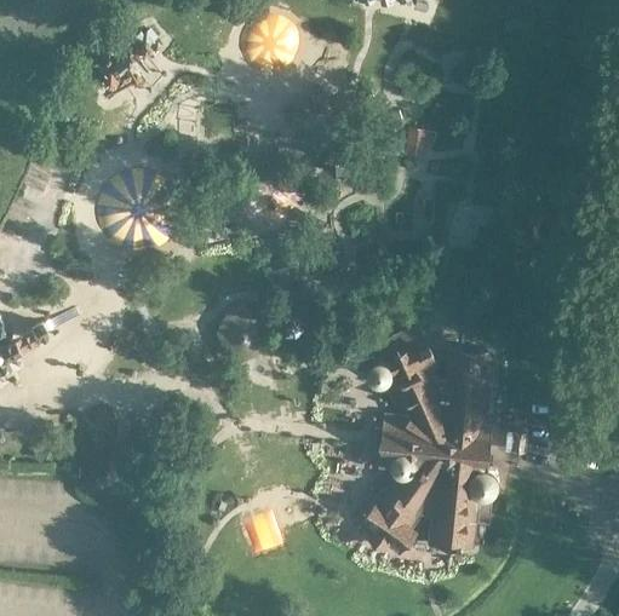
[(103,58),(92,65),(101,74),(97,78),(105,86),(108,84),(114,91),(141,68),(135,61),(138,57),(143,63),(156,53),(154,50),(159,47),(155,42),(152,45),(150,45),(142,35),(121,51),(110,35),(93,49),(103,58)]
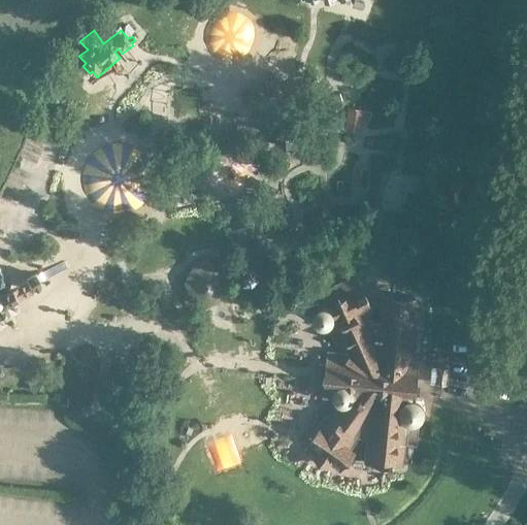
[(352,111),(348,132),(360,134),(364,115),(352,111)]
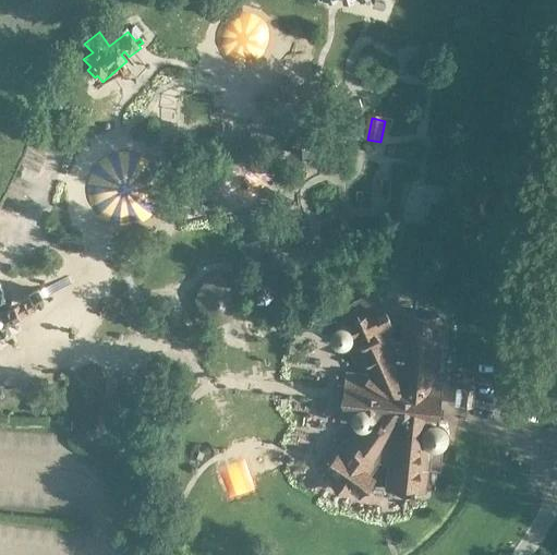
[(290,142),(289,155),(311,156),(312,143),(290,142)]
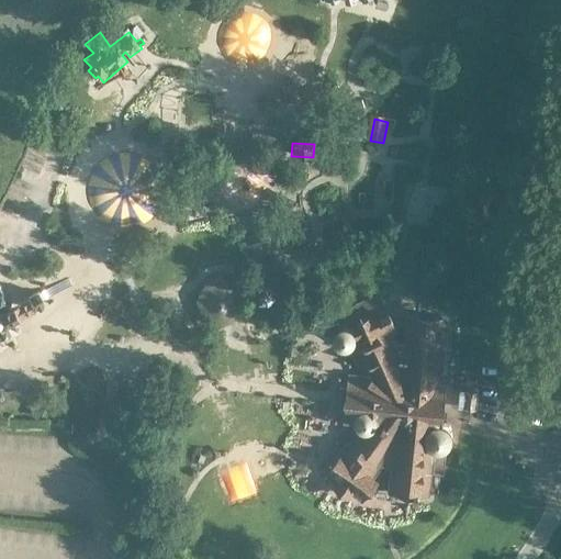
[(329,200),(317,208),(323,214),(333,207),(329,200)]
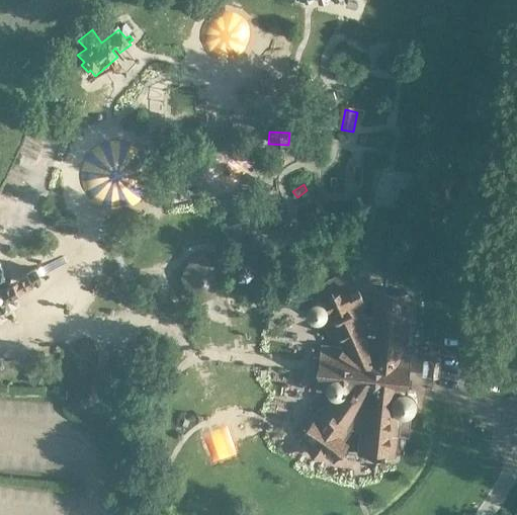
[(451,186),(441,184),(439,198),(448,199),(451,186)]
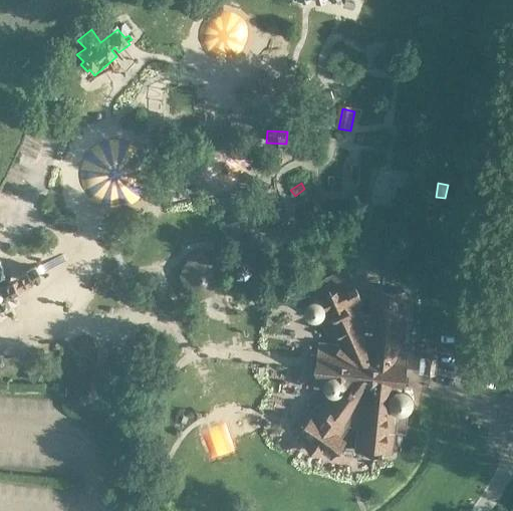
[(426,228),(434,228),(435,219),(416,217),(415,227),(426,228)]
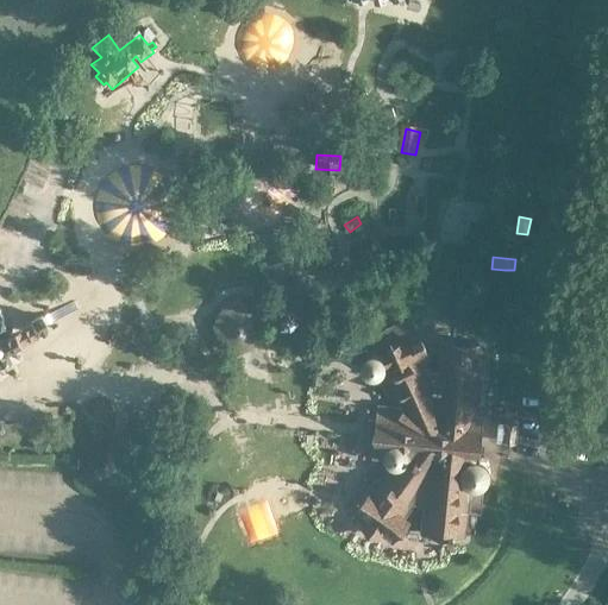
[(483,289),(483,310),(493,310),(494,289),(483,289)]
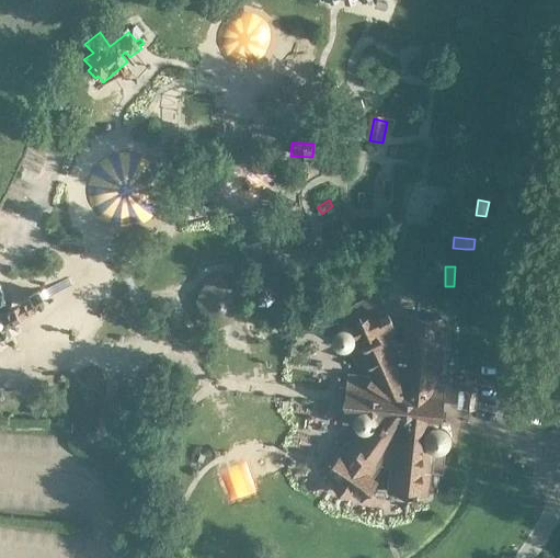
[(280,275),(248,282),(255,312),(286,304),(280,275)]
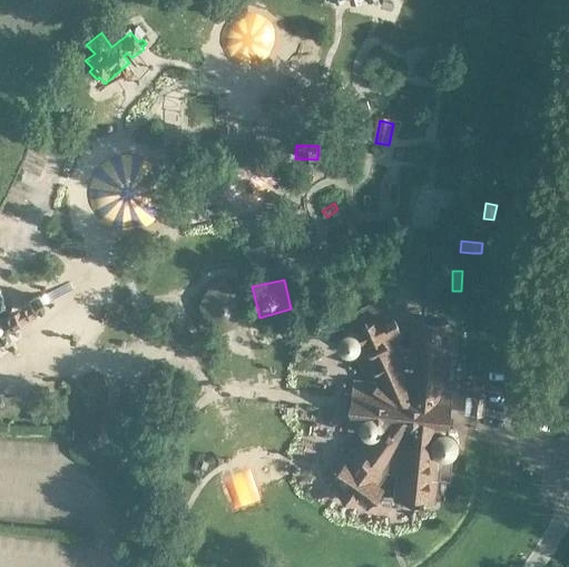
[(241,294),(227,287),(209,292),(203,306),(208,323),(223,331),(238,325),(246,310),(241,294)]
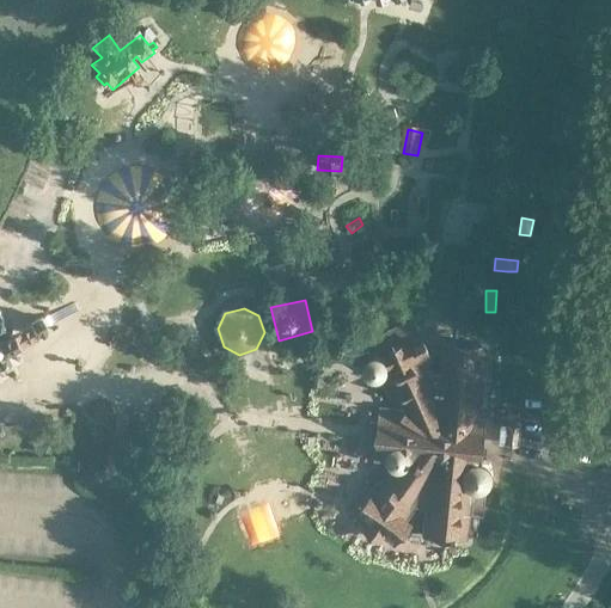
[(0,372),(1,372),(2,373),(11,368),(12,367),(6,354),(7,352),(14,349),(19,347),(31,341),(36,338),(40,337),(48,332),(42,321),(34,325),(30,327),(26,330),(13,336),(10,337),(8,332),(7,332),(6,332),(0,335),(0,372)]
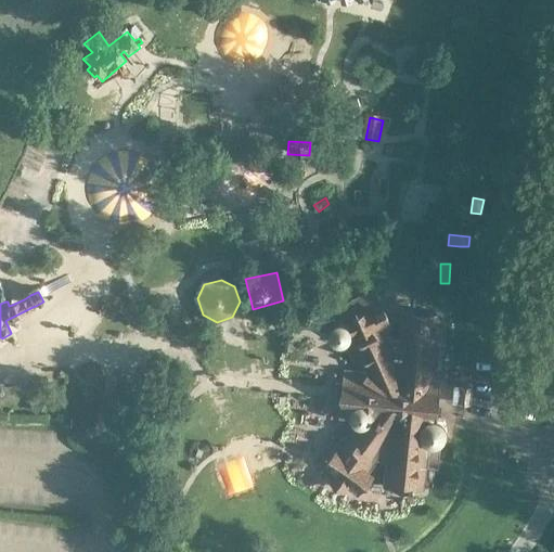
[(343,344),(344,343),(345,343),(345,342),(348,349),(352,347),(361,367),(364,373),(363,379),(347,376),(346,387),(338,387),(337,395),(336,407),(344,408),(343,420),(352,421),(353,422),(353,423),(355,423),(355,424),(356,424),(357,425),(358,425),(359,425),(346,444),(343,441),(335,452),(337,454),(324,473),(333,480),(331,484),(345,493),(348,490),(357,497),(371,478),(368,476),(377,461),(388,462),(385,489),(399,491),(404,491),(404,493),(414,496),(415,492),(424,492),(428,449),(429,450),(430,450),(432,450),(433,450),(434,450),(435,450),(436,450),(437,450),(438,450),(439,449),(440,449),(441,449),(441,448),(442,447),(443,447),(445,446),(445,445),(446,444),(447,443),(447,440),(448,439),(448,438),(448,437),(448,436),(448,435),(447,434),(447,433),(447,432),(447,431),(446,429),(446,428),(445,428),(443,427),(443,426),(442,426),(441,425),(440,424),(439,424),(438,423),(437,423),(436,423),(439,386),(435,385),(441,320),(403,317),(401,344),(390,343),(385,332),(389,331),(374,296),(352,306),(355,312),(336,321),(338,328),(334,331),(333,331),(333,332),(332,333),(332,334),(332,335),(332,336),(332,337),(332,338),(332,339),(333,339),(333,341),(333,342),(334,342),(334,343),(335,343),(336,343),(337,344),(338,344),(339,344),(340,344),(342,344),(343,344)]
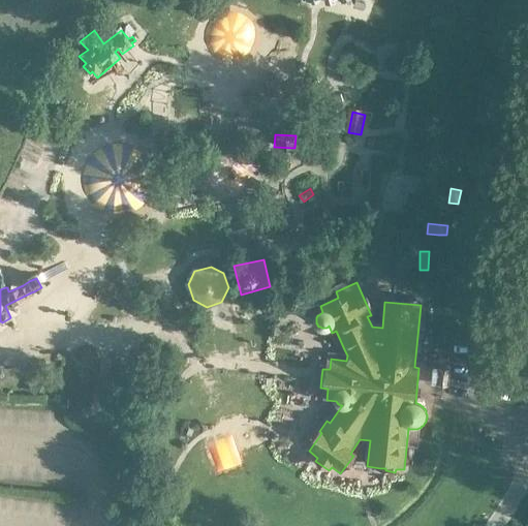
[(436,389),(449,390),(451,372),(438,371),(436,389)]
